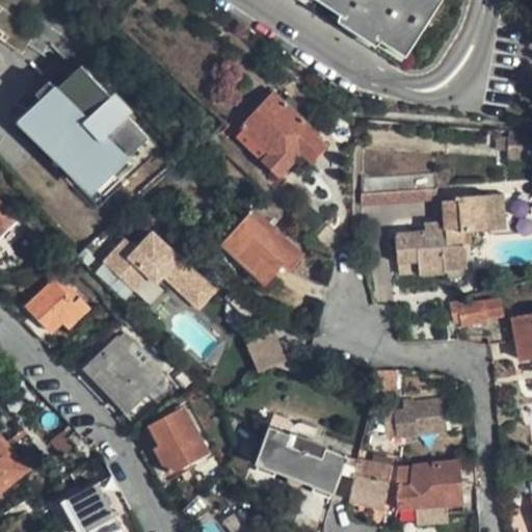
[(307,0),(400,62),(441,0),(307,0)]
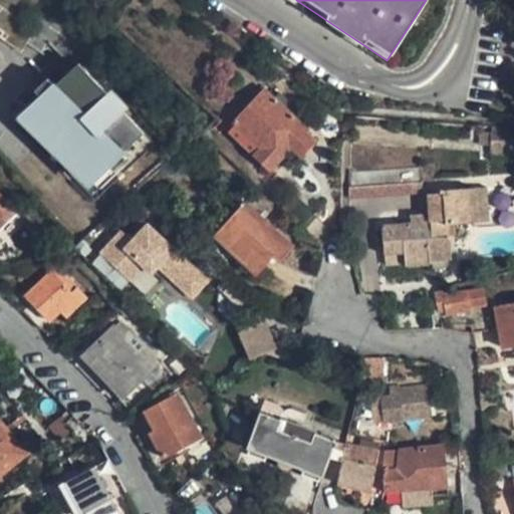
[(79,159),(96,177),(106,167),(111,173),(124,161),(119,155),(143,135),(121,111),(116,115),(102,99),(106,95),(77,64),(53,87),(48,81),(33,95),(38,100),(28,109),(47,131),(37,140),(48,150),(52,146),(71,166),(79,159)]
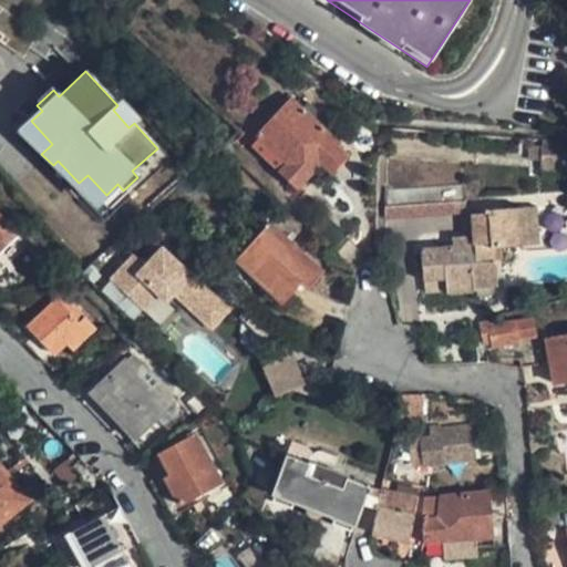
[(312,111),(294,94),(250,141),(299,185),(343,140),(327,124),(332,119),(318,105),(312,111)]
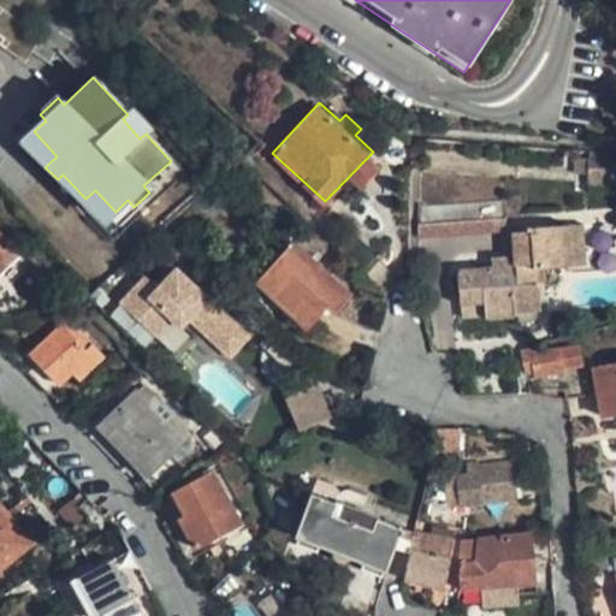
[(123,119),(140,138),(150,129),(134,110),(128,114),(123,119)]
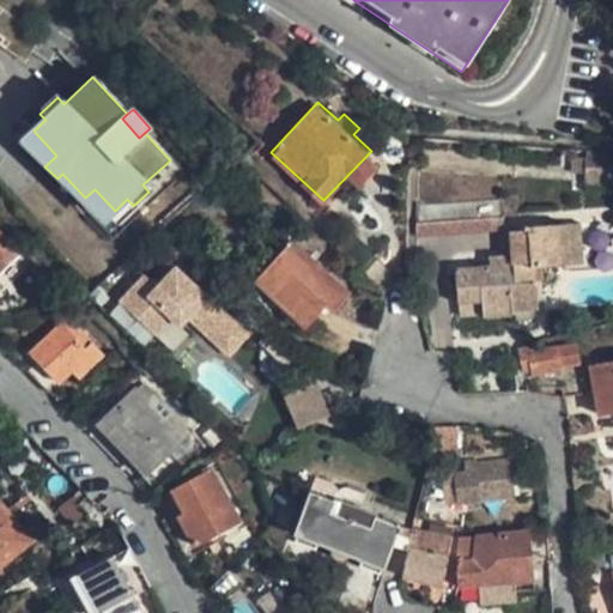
[(56,156),(34,131),(20,143),(44,167),(56,156)]
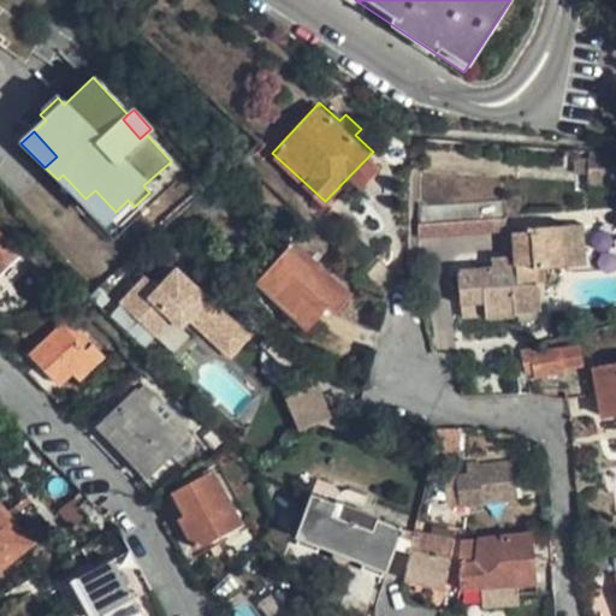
[(590,173),(614,173),(614,175),(615,176),(615,177),(615,154),(586,153),(585,158),(585,173),(590,173)]
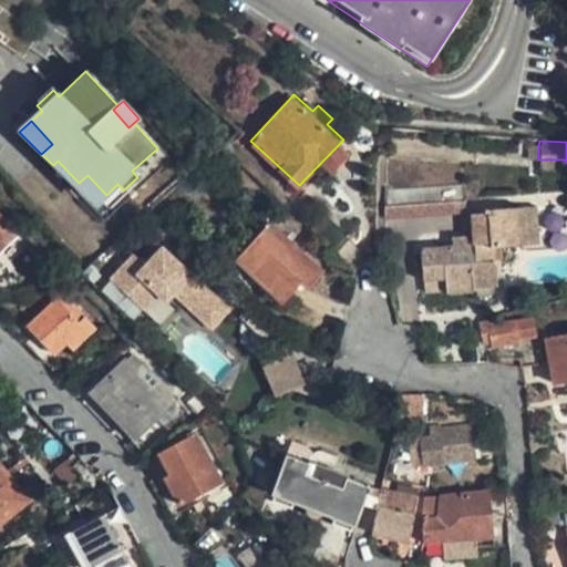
[(58,161),(53,165),(94,206),(106,195),(88,175),(79,183),(58,161)]
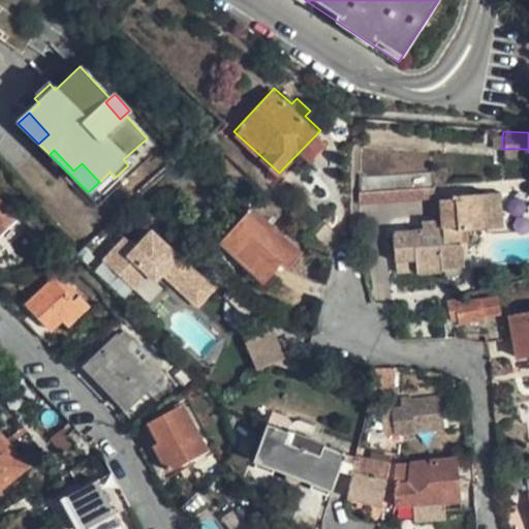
[(434,170),(436,188),(448,187),(446,166),(434,167),(434,170)]
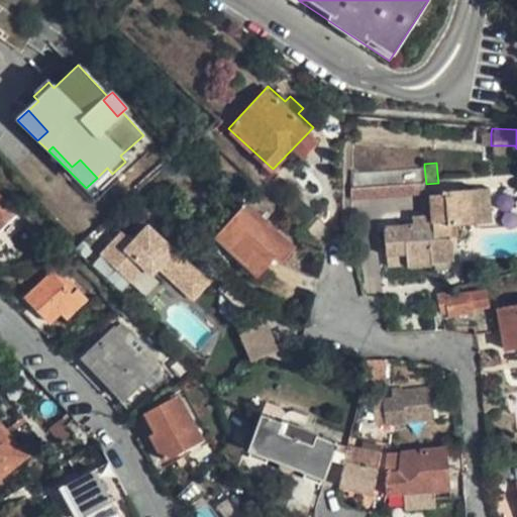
[(352,172),(354,199),(416,195),(419,195),(423,194),(424,191),(426,188),(426,185),(426,184),(424,167),(352,172)]
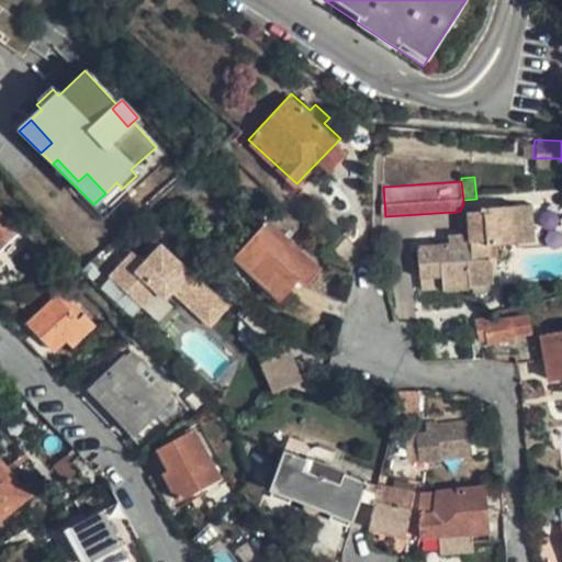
[(538,204),(520,205),(525,244),(541,242),(538,204)]
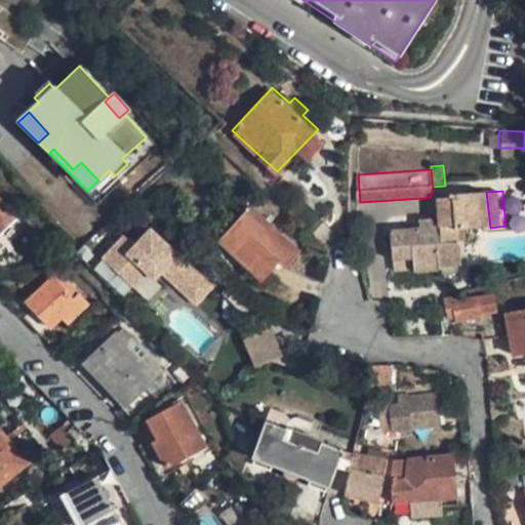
[(486,192),(431,198),(432,218),(420,219),(420,229),(392,231),(395,272),(417,270),(417,273),(441,272),(443,267),(461,266),(459,242),(457,242),(456,231),(465,230),(490,228),(486,192)]
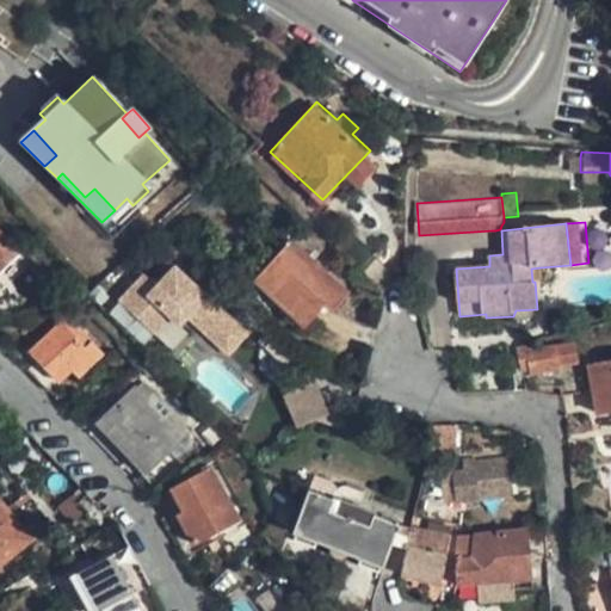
[(258,276),(306,321),(327,300),(334,304),(352,287),(296,235),(258,276)]
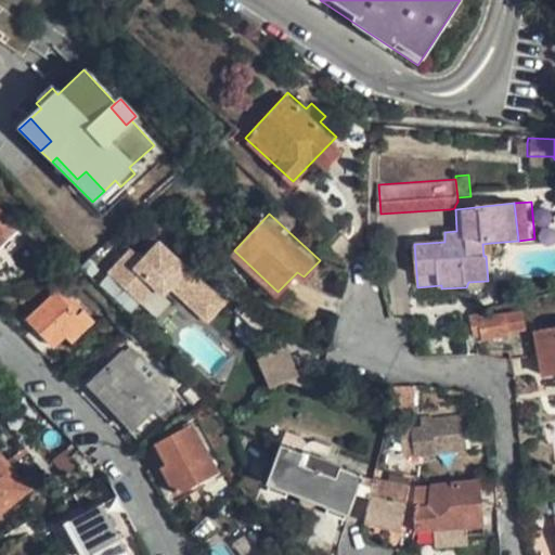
[(228,299),(162,237),(145,255),(133,243),(111,267),(143,297),(158,282),(167,289),(172,283),(210,318),(228,299)]
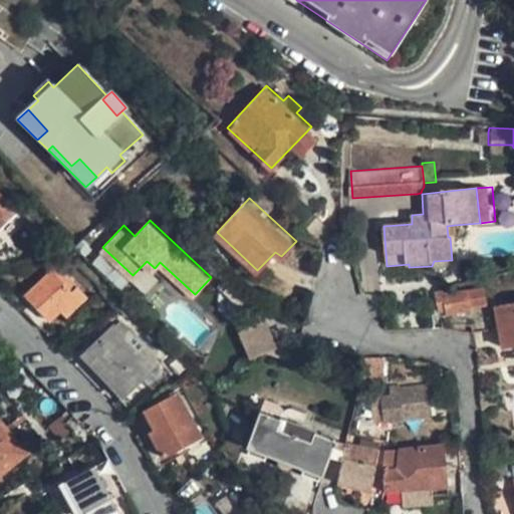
[(456,237),(455,225),(447,226),(448,237),(450,237),(456,237)]
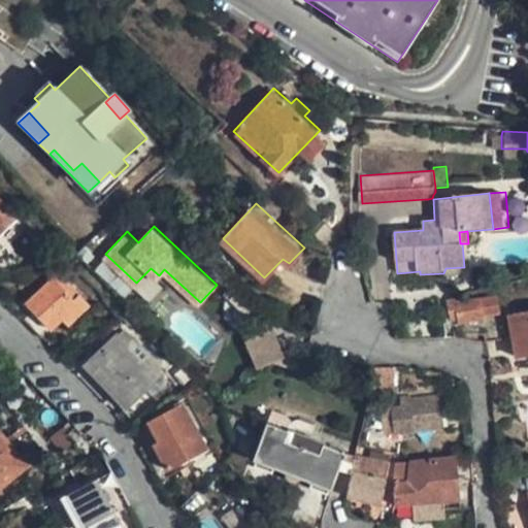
[(0,265),(10,261),(4,246),(0,249),(0,265)]
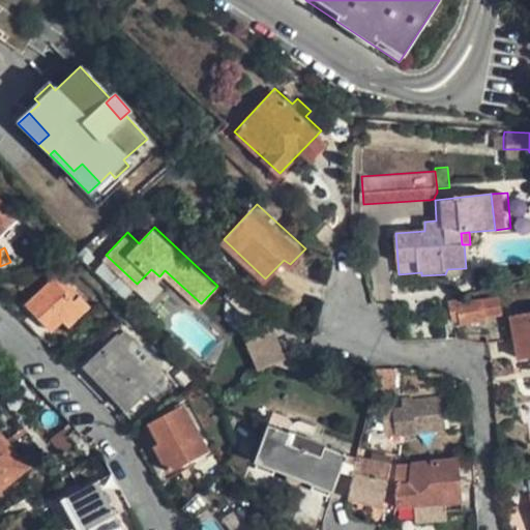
[(52,280),(26,304),(32,311),(24,318),(36,330),(43,323),(49,328),(75,303),(70,299),(76,294),(58,275),(53,281),(52,280)]
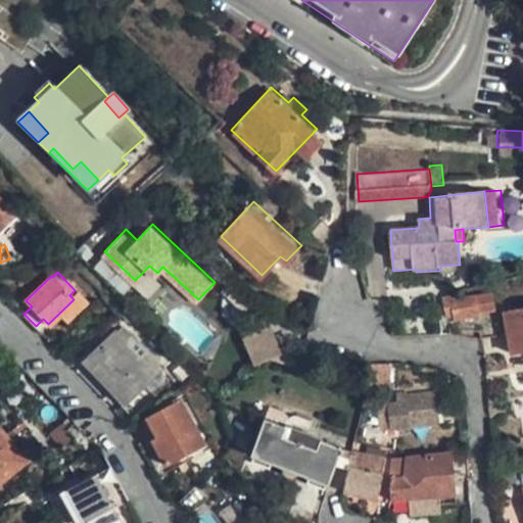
[(457,293),(447,294),(450,311),(459,310),(460,316),(482,313),(482,311),(495,310),(492,290),(479,291),(479,293),(457,295),(457,293)]
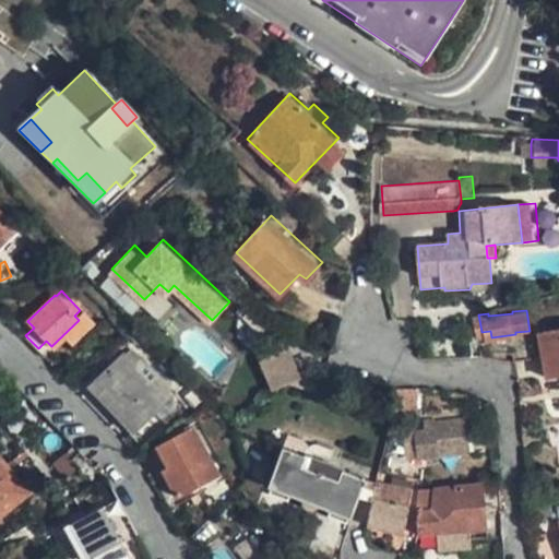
[(558,383),(558,328),(546,330),(554,384),(558,383)]
